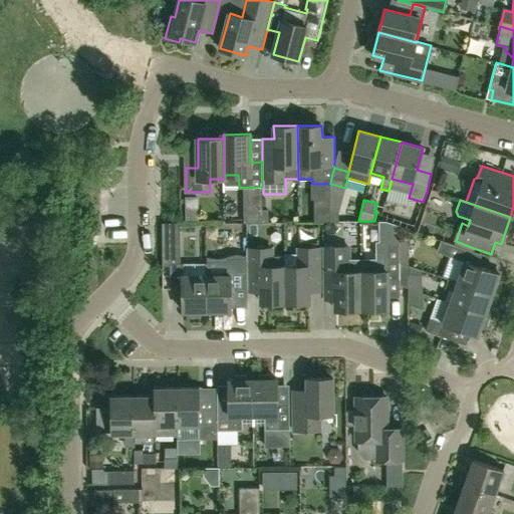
[(251,218),(266,219),(267,201),(252,201),(251,218)]
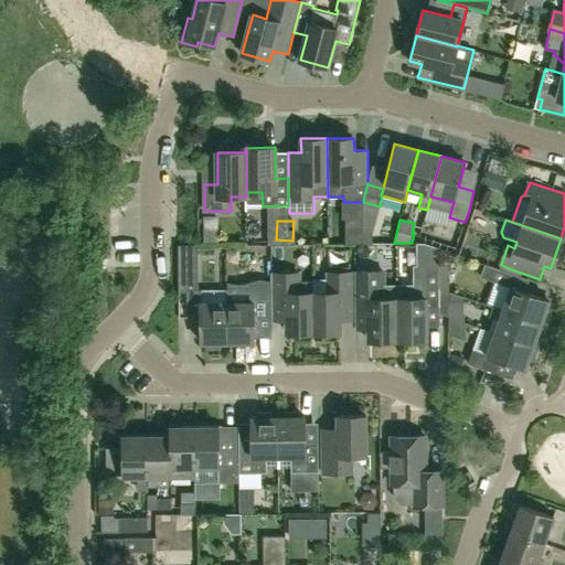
[(217,240),(217,228),(204,228),(204,240),(217,240)]
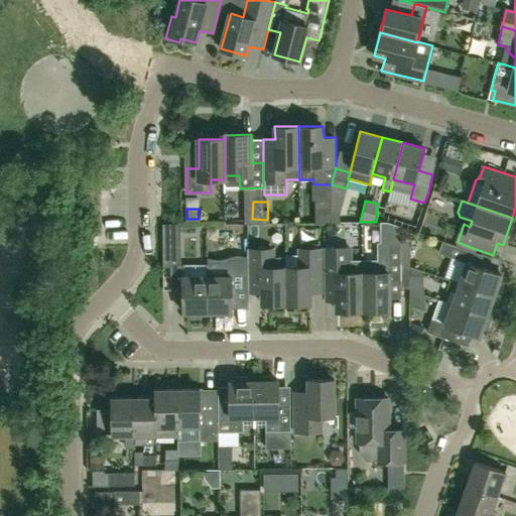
[(319,223),(332,223),(332,212),(319,212),(319,223)]
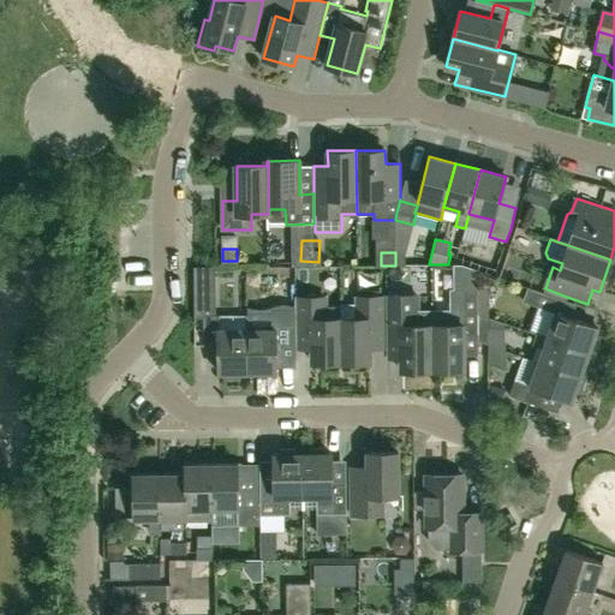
[(551,310),(556,296),(529,286),(524,300),(551,310)]
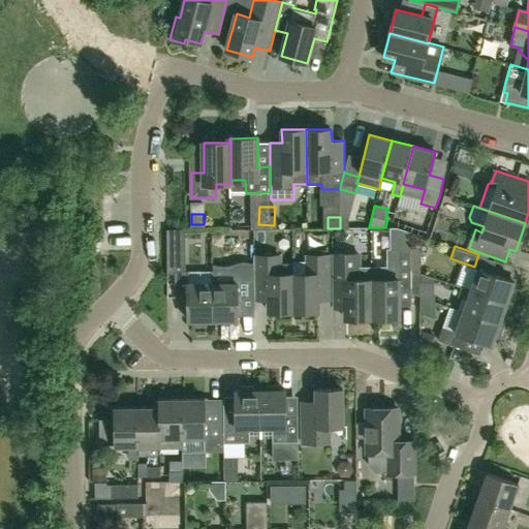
[(411,292),(411,269),(410,249),(387,250),(387,270),(383,270),(383,280),(372,280),(372,319),(399,318),(399,306),(411,306),(411,292)]
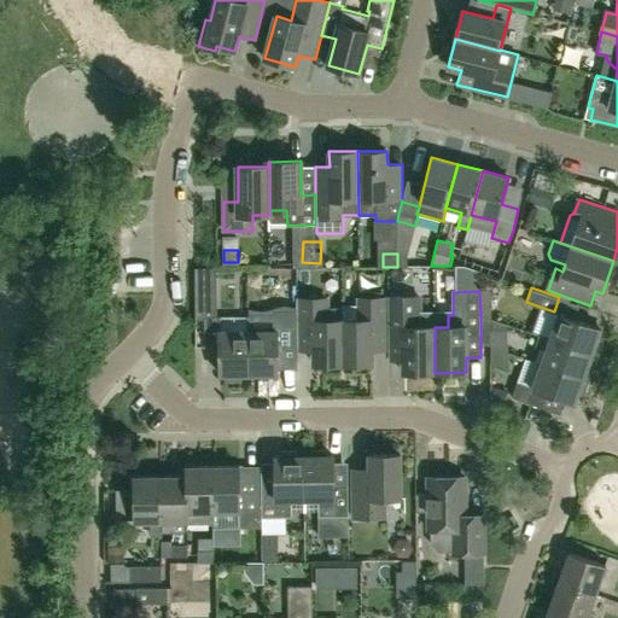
[(435,373),(435,327),(420,327),(420,316),(415,316),(415,297),(388,297),(388,298),(389,351),(389,361),(403,360),(403,373),(435,373)]
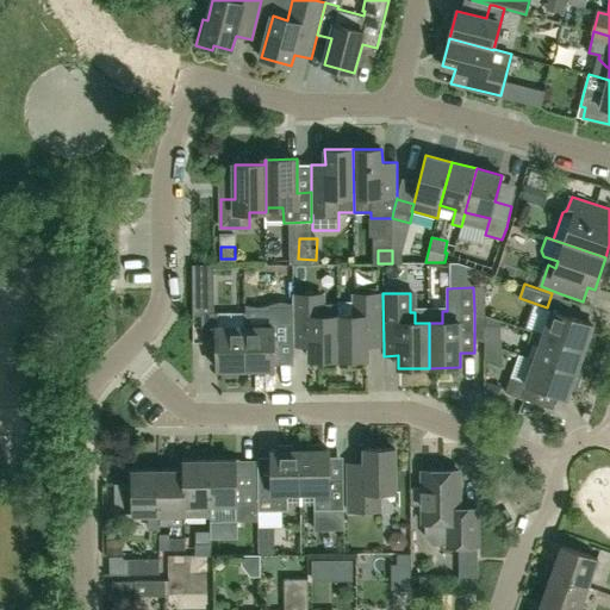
[(367,346),(384,347),(383,294),(354,296),(354,302),(338,302),(338,304),(338,360),(367,359),(367,346)]
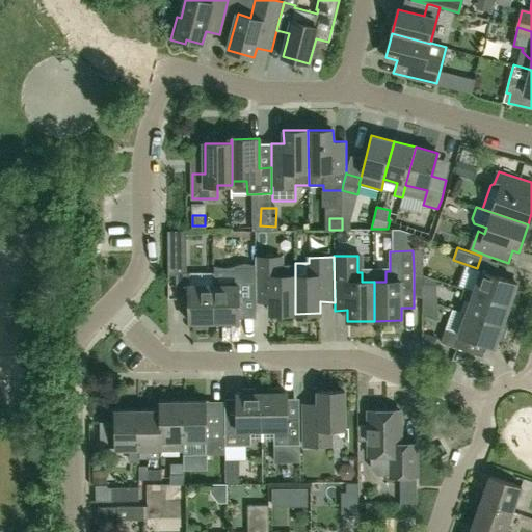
[(256,298),(256,285),(256,258),(238,259),(225,272),(225,278),(227,285),(214,285),(214,322),(239,322),(239,298),(256,298)]
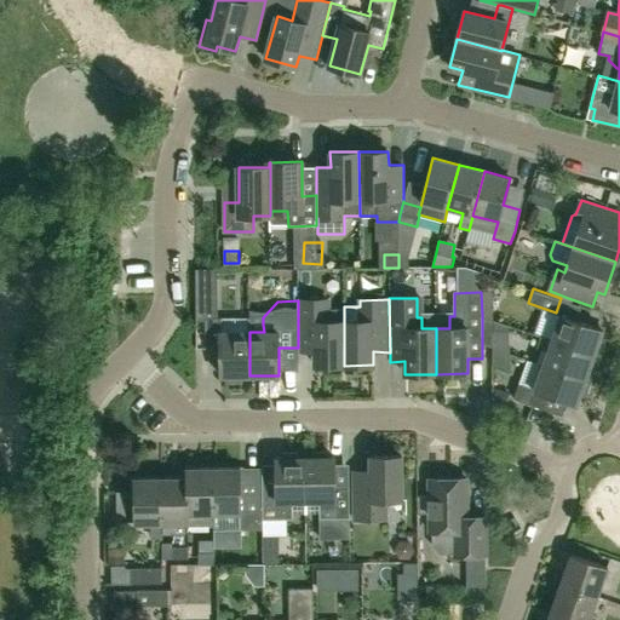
[(315,366),(344,366),(344,309),(328,309),(327,300),(298,300),(298,332),(298,348),(298,354),(315,354),(315,366)]
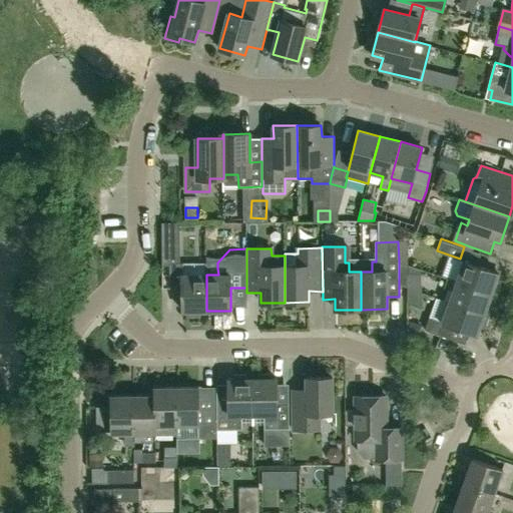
[(176,249),(162,249),(162,264),(170,264),(176,264),(176,249)]
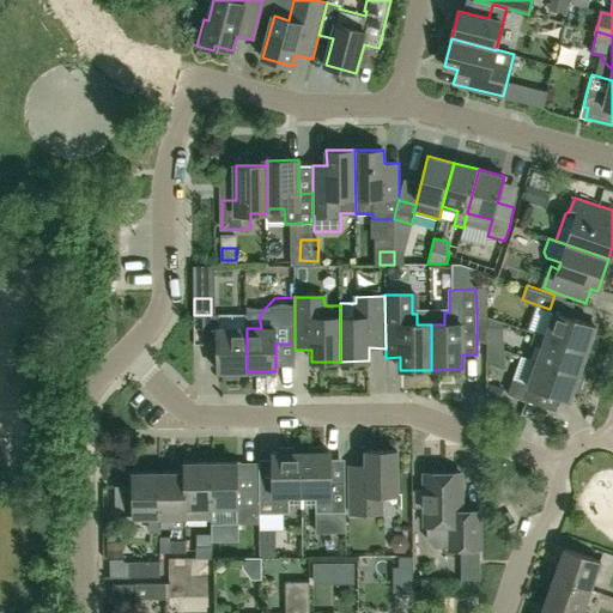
[(503,329),(503,321),(477,311),(477,339),(489,344),(489,329),(503,329)]
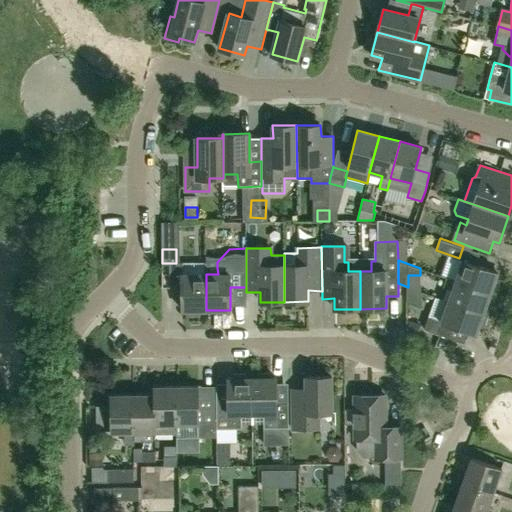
[(455,281),(491,294),(491,293),(495,294),(499,281),(496,280),(499,272),(463,260),(455,281)]
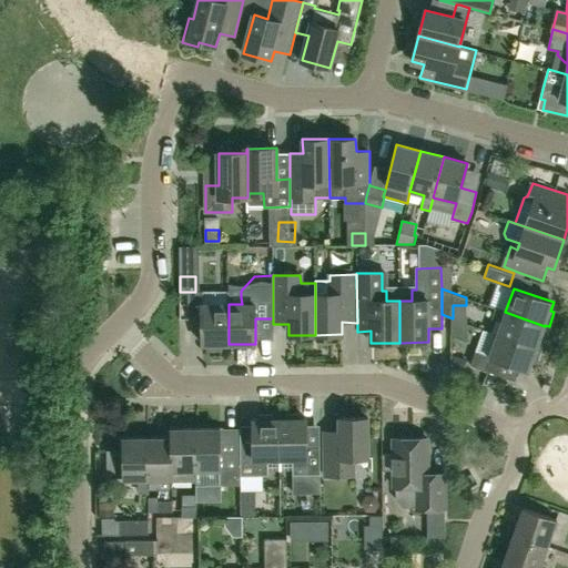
[(229,344),(229,304),(227,304),(227,291),(212,292),(189,292),(189,320),(202,320),(202,344),(229,344)]
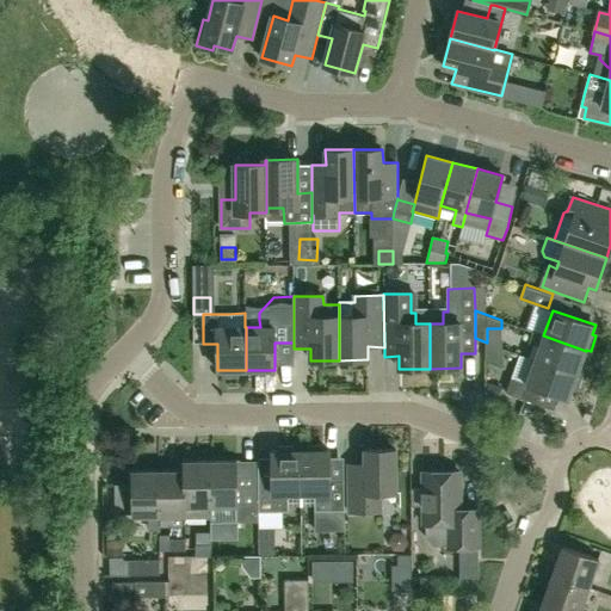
[(578,375),(586,351),(543,335),(532,332),(529,343),(539,346),(535,360),(578,375)]
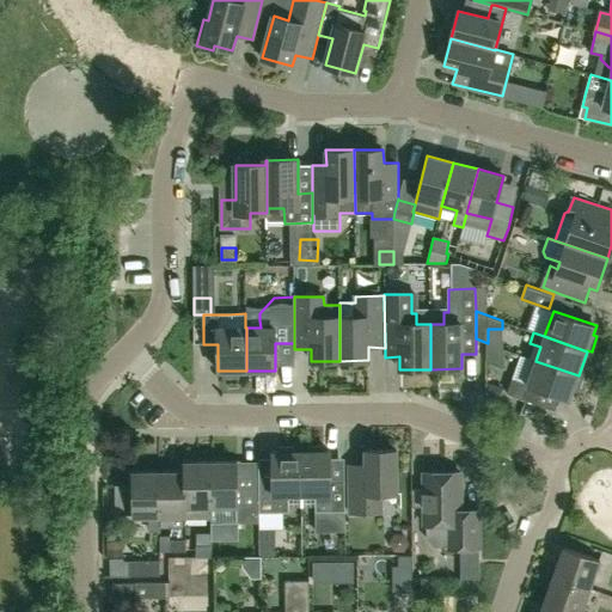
[(582,377),(579,375),(536,361),(527,385),(512,379),(507,395),(537,404),(540,391),(570,401),(574,390),(577,391),(582,377)]
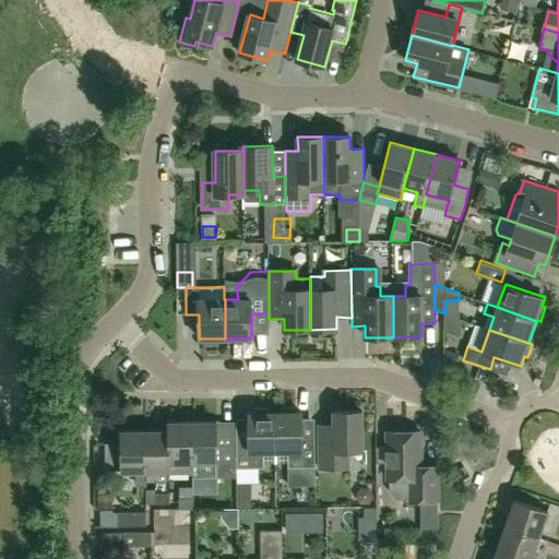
[(264,452),(276,452),(275,413),(270,413),(269,408),(256,408),(254,413),(249,413),(249,435),(237,435),(237,468),(264,467),(264,452)]
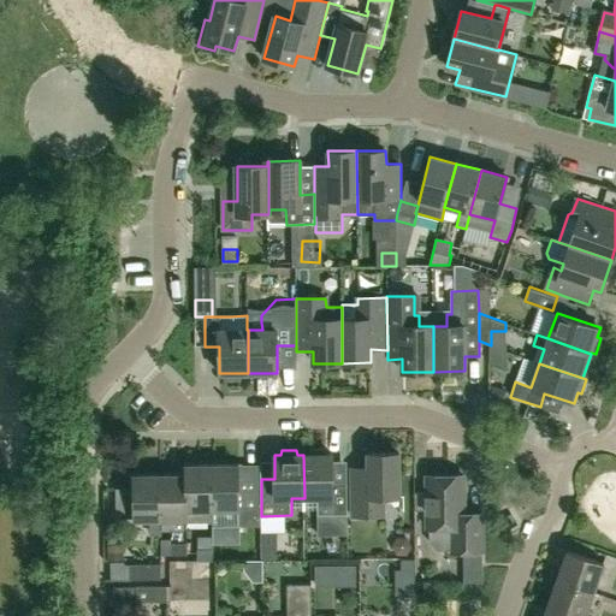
[(348,515),(347,486),(332,486),(332,455),(327,455),(325,450),(311,450),(309,455),(303,455),(304,498),(318,498),(318,515),(348,515)]
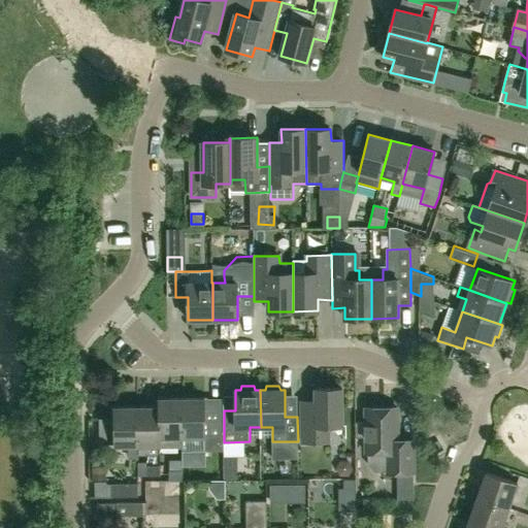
[(331,442),(330,426),(342,426),(342,389),(316,389),(316,400),(301,400),(302,442),(331,442)]
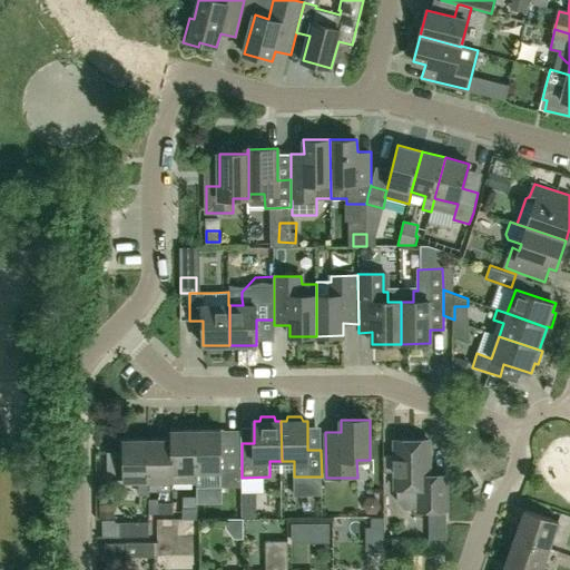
[(197,472),(196,430),(172,431),(172,440),(173,440),(173,472),(174,472),(174,481),(197,481),(197,472)]
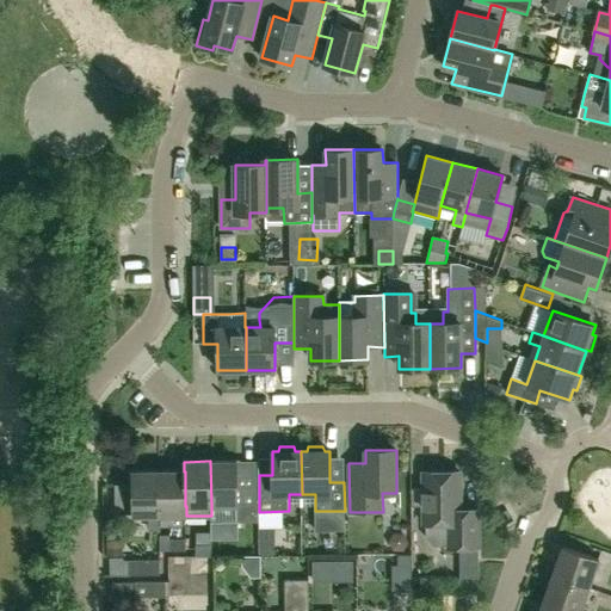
[(211,506),(238,506),(238,523),(259,522),(259,512),(259,475),(259,474),(238,474),(238,461),(210,461),(211,506)]
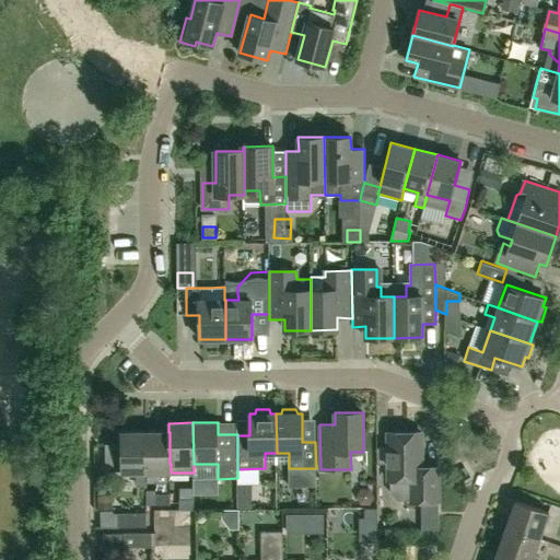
[(121,474),(147,473),(146,432),(121,432),(121,445),(107,445),(107,469),(121,469),(121,474)]
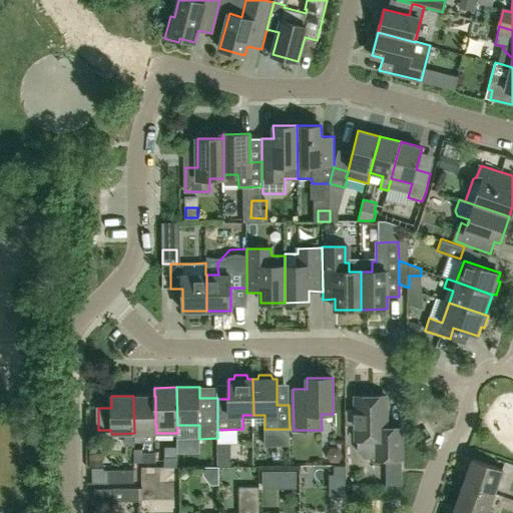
[(156,433),(156,425),(155,425),(155,396),(154,396),(133,396),(134,433),(156,433)]
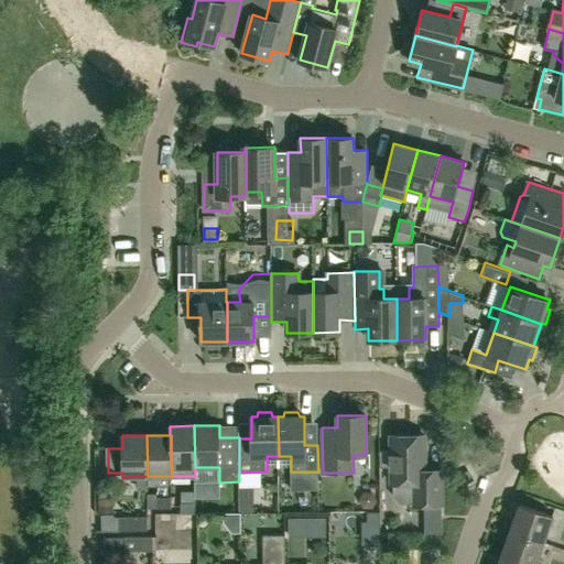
[(424,470),(424,435),(391,435),(391,484),(394,484),(394,496),(402,502),(413,502),(413,506),(442,506),(441,470),(424,470)]
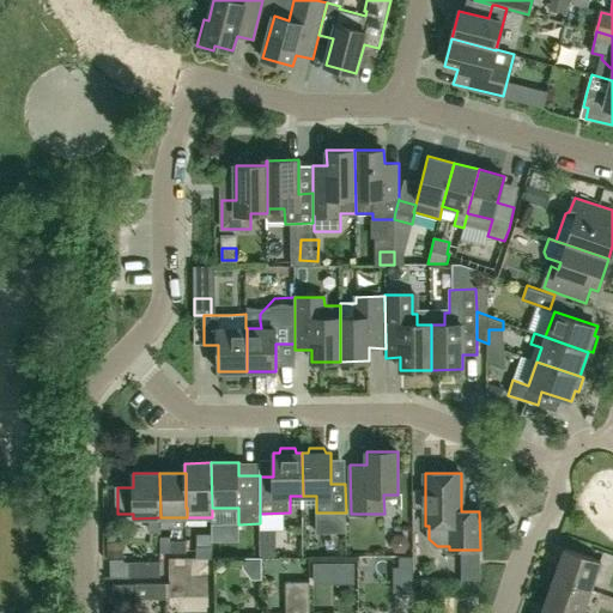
[(171,552),(187,551),(186,540),(161,540),(161,552),(171,552)]
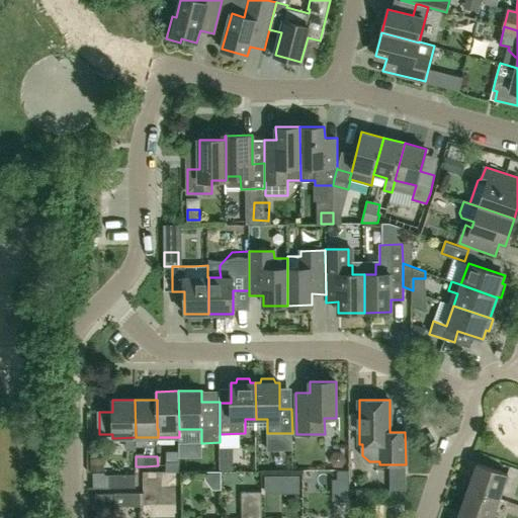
[(166,470),(179,470),(179,460),(166,460),(166,470)]
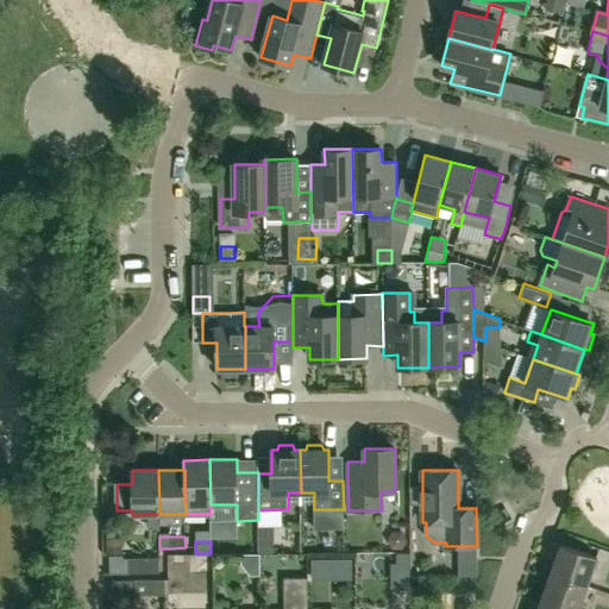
[(551,572),(586,584),(597,556),(560,542),(551,572)]
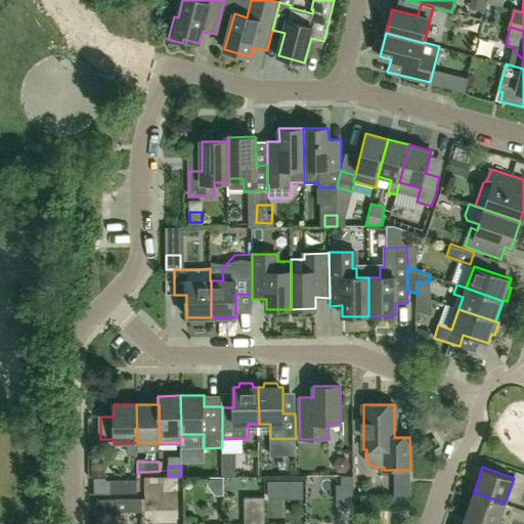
[(108,480),(104,477),(94,477),(94,493),(137,492),(137,480),(108,480)]
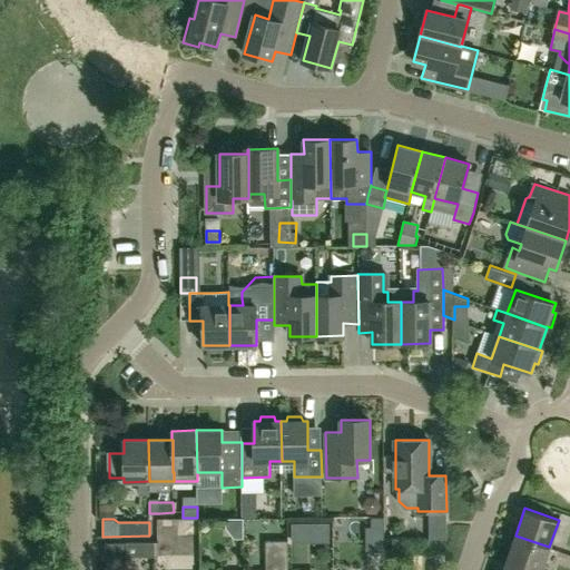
[(371,540),(384,539),(384,519),(371,519),(371,540)]
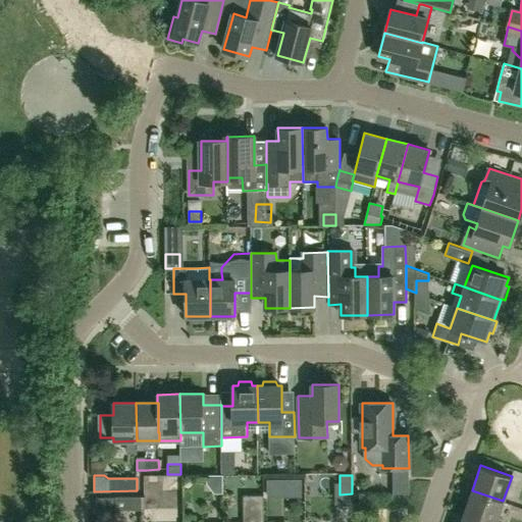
[(484,521),(496,521),(503,501),(472,490),(464,515),(484,521)]
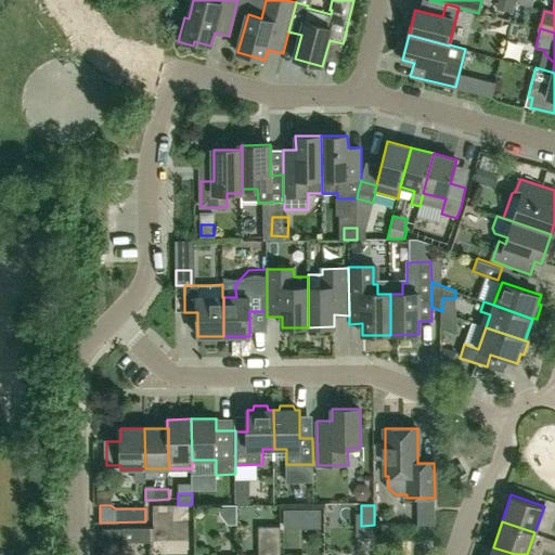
[(102,544),(124,544),(124,541),(152,541),(152,527),(102,528),(102,544)]
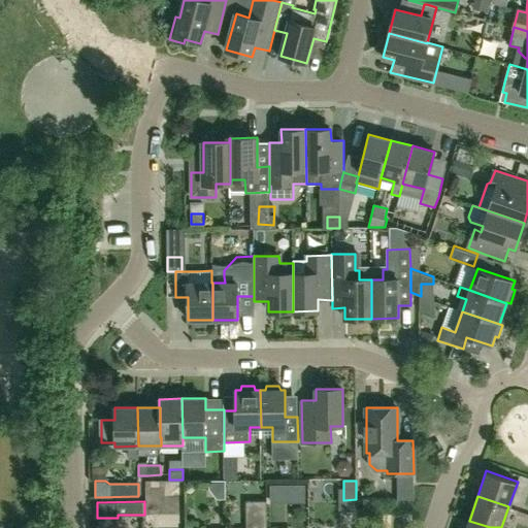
[(267,527),(267,501),(246,501),(246,527),(267,527)]
